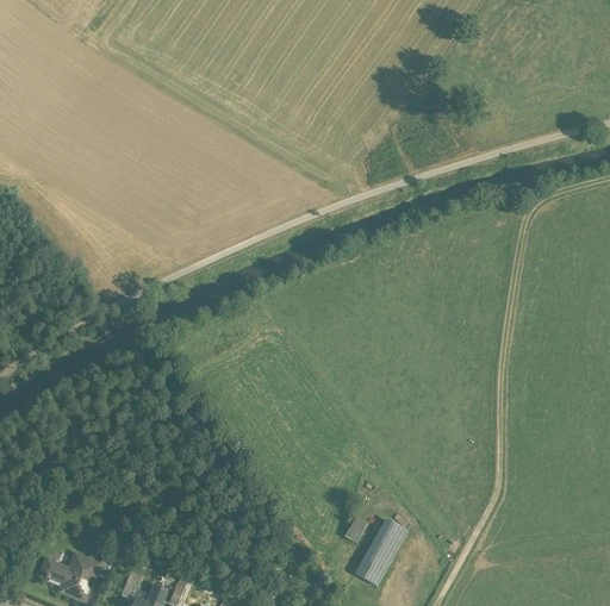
[(369,493),(362,488),(358,497),(365,500),(369,493)]
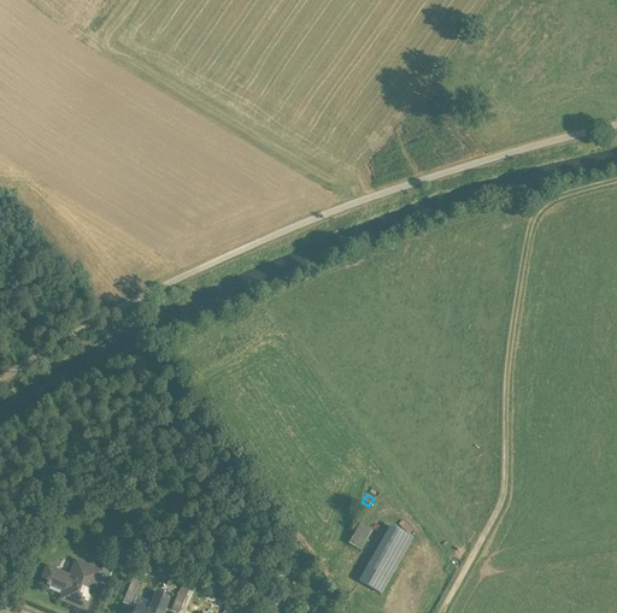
[(371,528),(359,522),(348,541),(360,547),(371,528)]
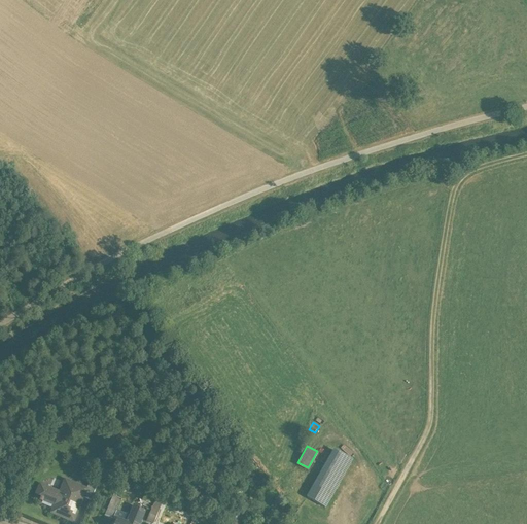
[(334,448),(312,485),(329,495),(351,458),(334,448)]
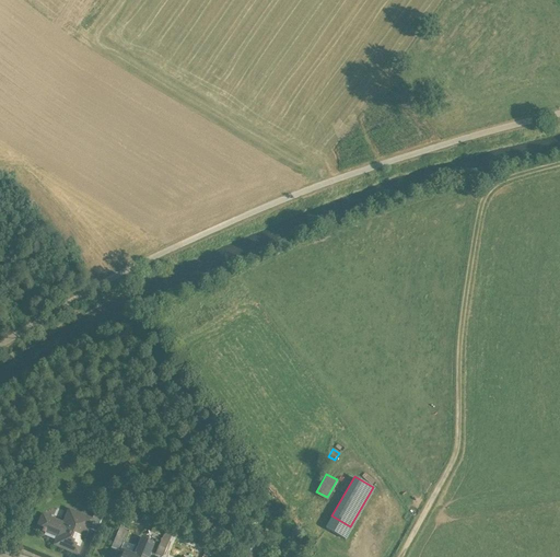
[(92,517),(68,508),(62,521),(48,514),(44,526),(46,528),(60,533),(56,543),(55,542),(54,543),(77,553),(86,528),(92,517)]
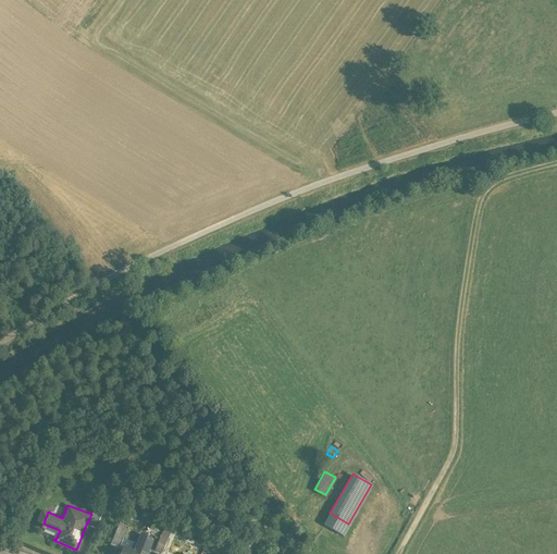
[(95,506),(91,514),(86,525),(95,528),(103,509),(95,506)]
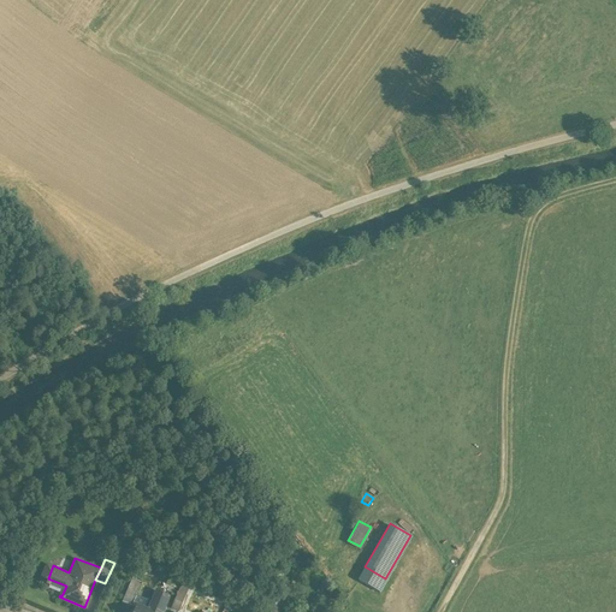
[(48,578),(53,565),(46,563),(39,580),(46,582),(48,578)]
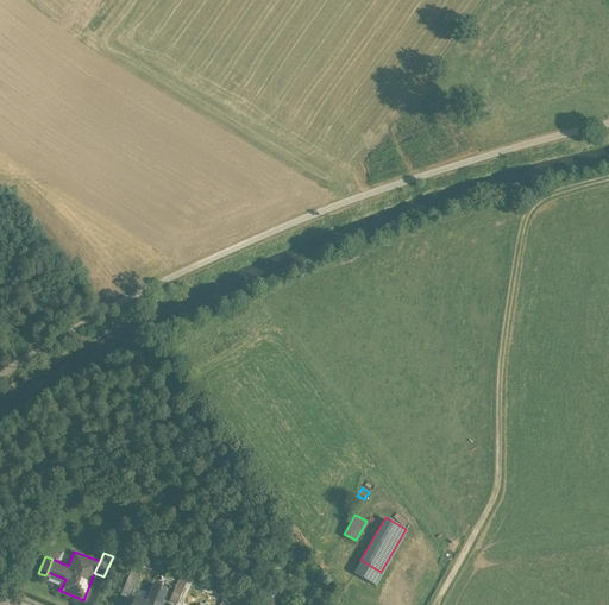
[(381,572),(360,560),(355,572),(375,584),(381,572)]
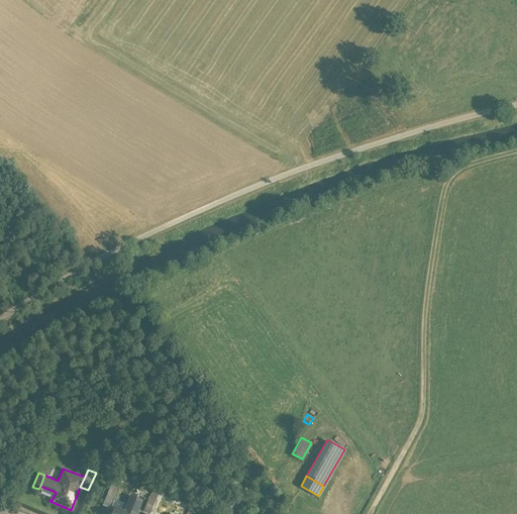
[(111,483),(107,492),(115,496),(119,486),(111,483)]
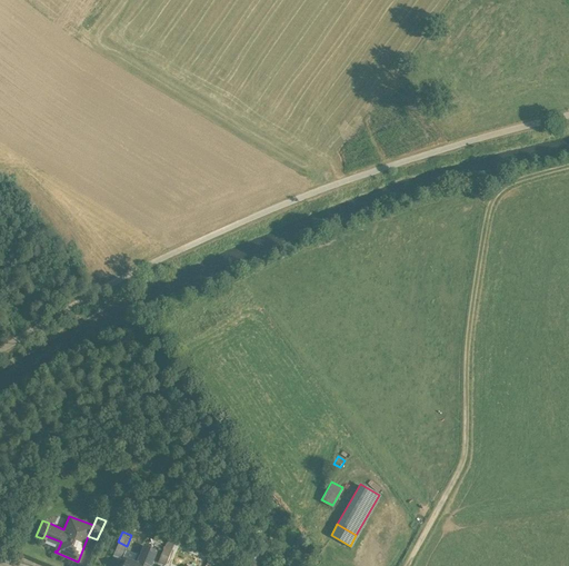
[(157,533),(155,538),(163,542),(167,536),(157,533)]
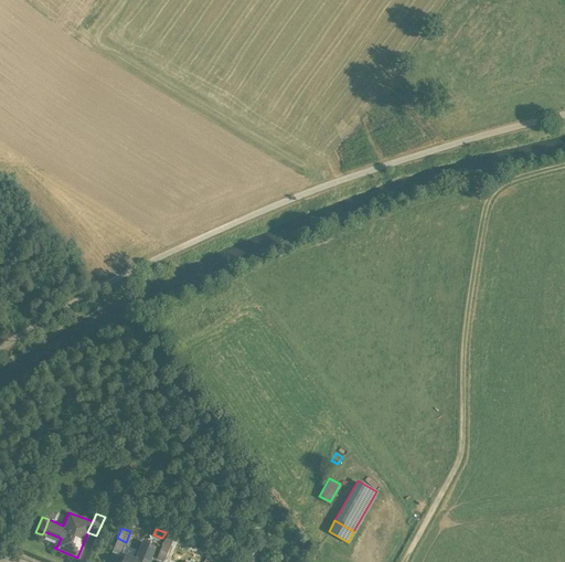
[(164,561),(176,536),(168,532),(157,560),(162,561),(164,561)]
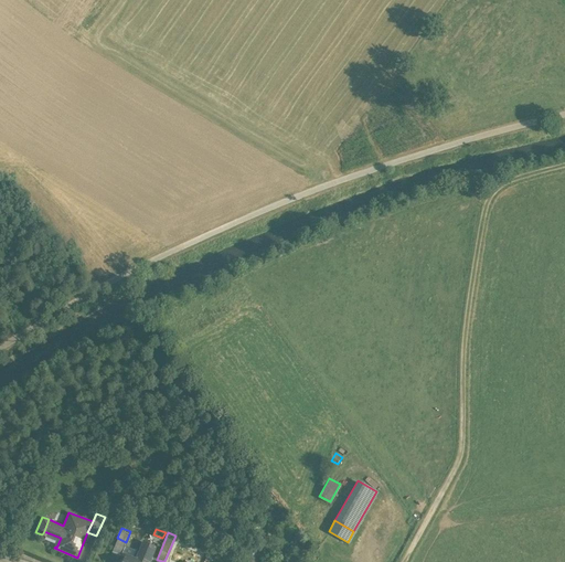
[(179,537),(177,542),(185,547),(189,541),(179,537)]
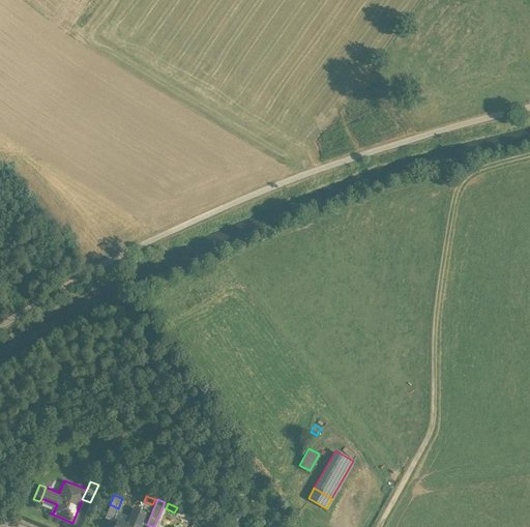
[(118,508),(110,504),(105,517),(113,520),(118,508)]
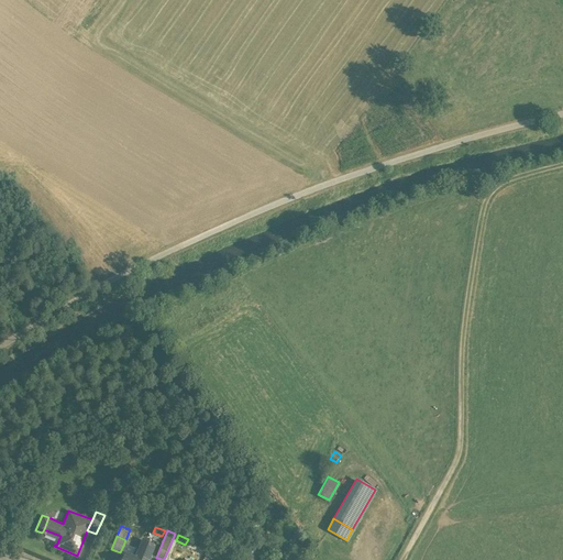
[(146,559),(153,544),(142,539),(135,557),(143,559),(146,559)]
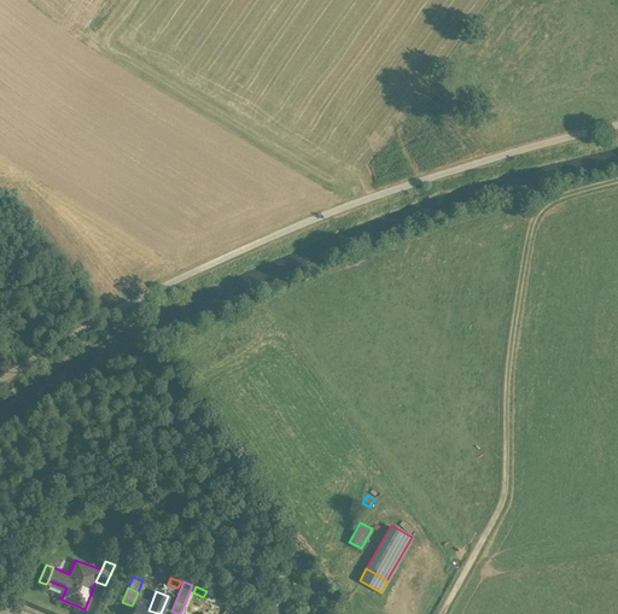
[(266,613),(278,613),(281,607),(272,602),(266,613)]
